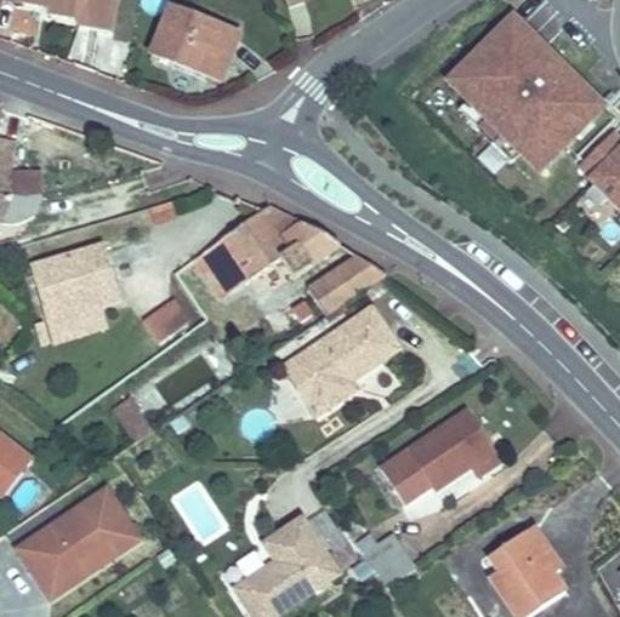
[(108,29),(113,0),(22,0),(51,5),(50,12),(80,17),(79,23),(108,29)]
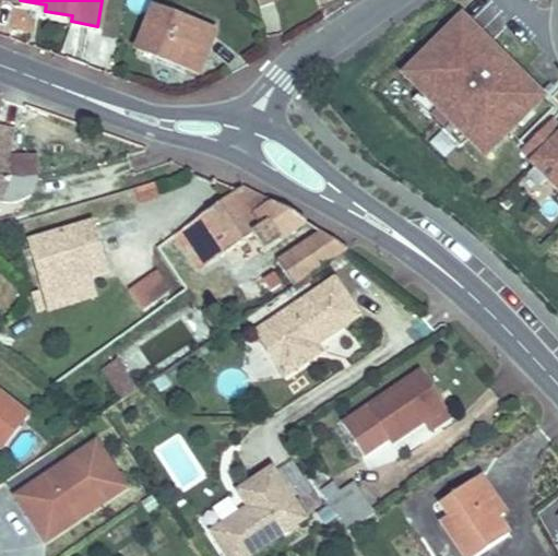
[(153,4),(138,44),(175,58),(174,61),(198,71),(214,28),(153,4)]
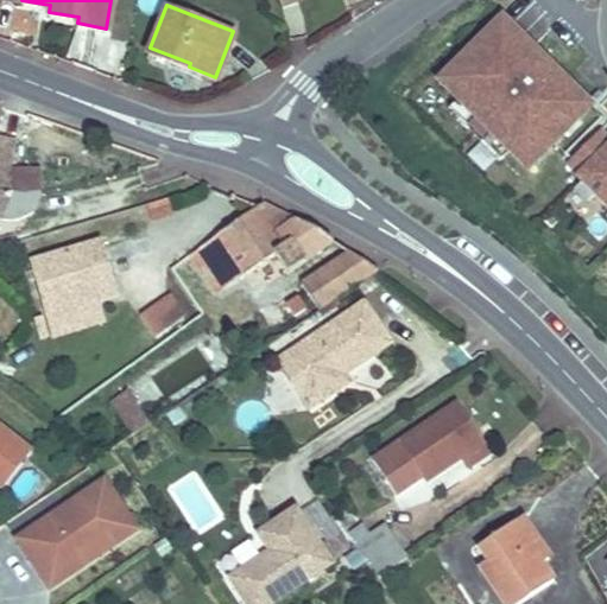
[(593,108),(505,19),(441,83),(532,171),(593,108)]
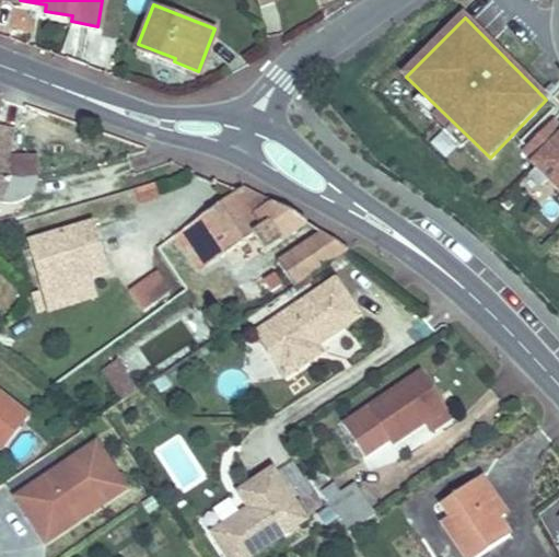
[(558,188),(558,126),(551,118),(522,148),(533,160),(531,162),(558,188)]
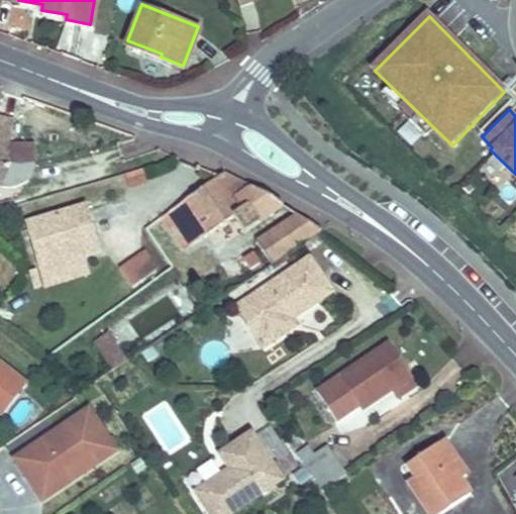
[(13,116),(0,113),(0,159),(11,161),(34,161),(34,141),(9,141),(13,116)]
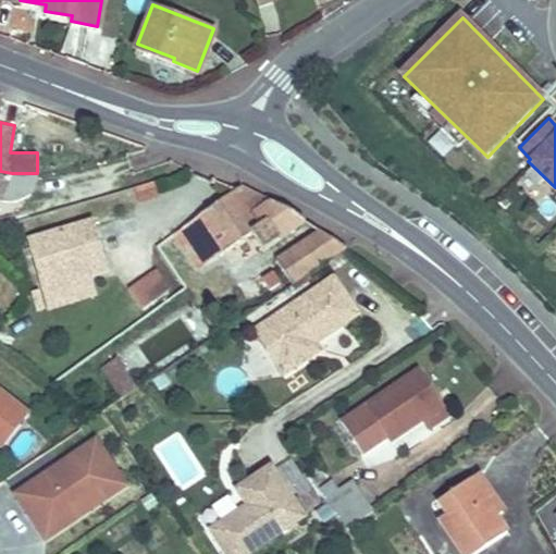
[(0,198),(8,198),(15,198),(17,198),(20,197),(22,196),(26,195),(31,193),(37,173),(12,173),(0,171),(0,198)]
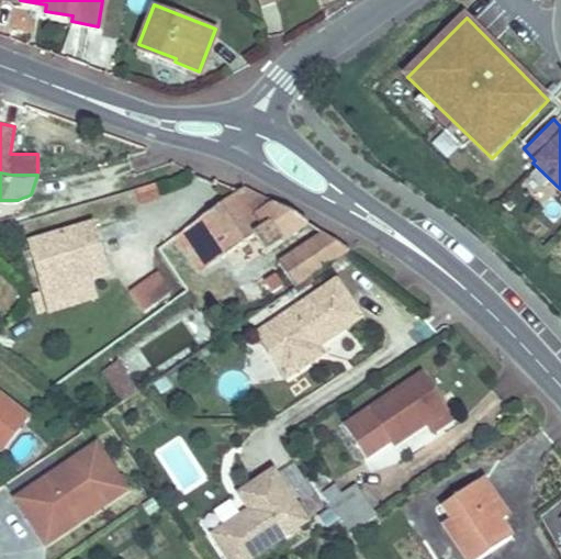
[(160,193),(156,180),(135,187),(138,200),(160,193)]
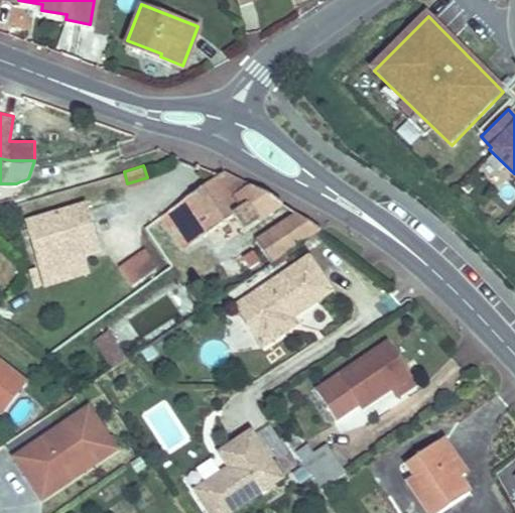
[(229,174),(221,172),(181,199),(206,231),(206,232),(208,231),(233,214),(242,228),(244,231),(281,205),(282,202),(266,193),(229,174)]
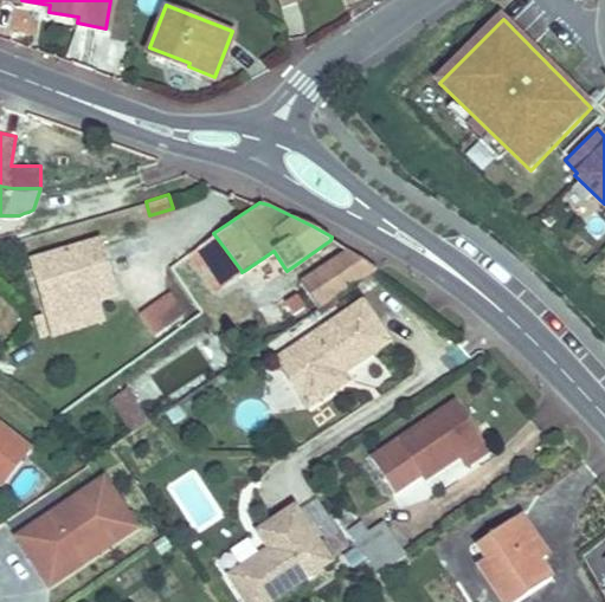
[(115,293),(97,232),(24,253),(42,310),(31,312),(38,337),(103,319),(97,298),(115,293)]
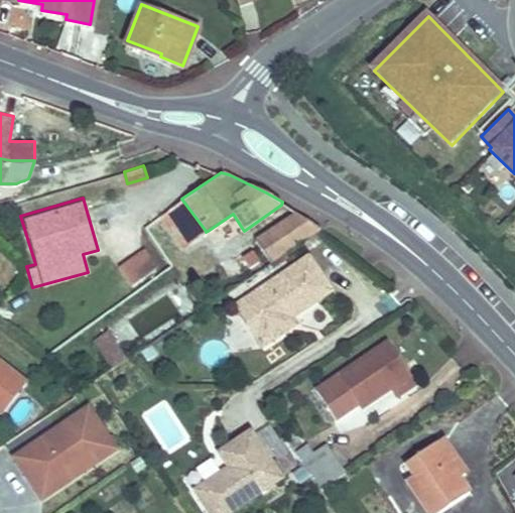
[(206,231),(181,199),(159,214),(182,248),(206,231)]
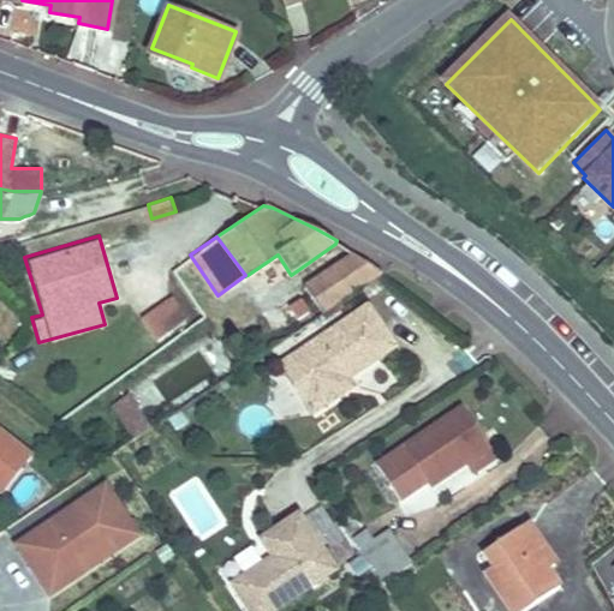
[(383,271),(353,251),(304,283),(323,312),(382,271),(383,271)]
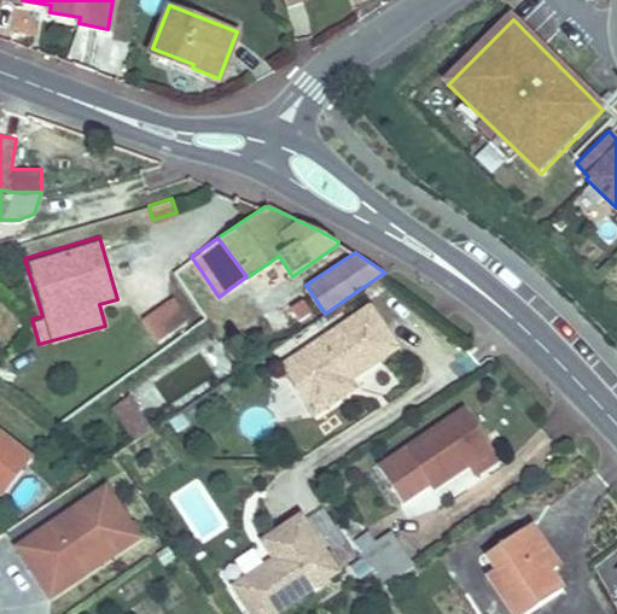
[(279,256),(249,276),(261,293),(290,273),(279,256)]
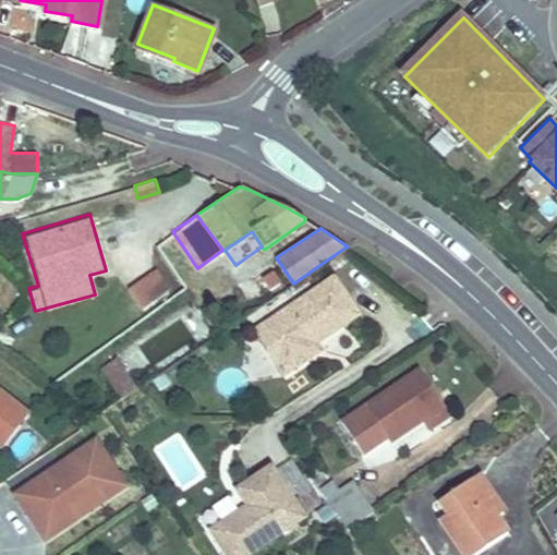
[(263,277),(269,288),(280,281),(274,270),(263,277)]
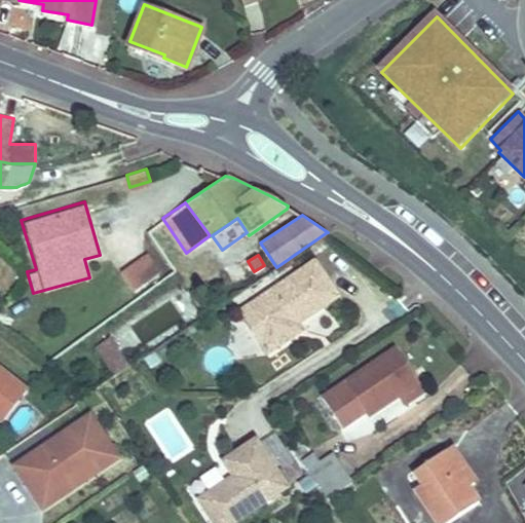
[(314,259),(249,303),(277,345),(293,335),(289,328),(338,294),(314,259)]
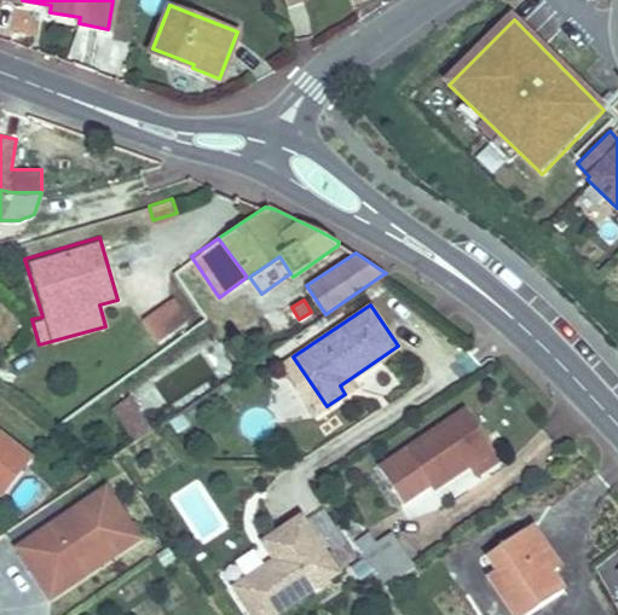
[(155,309),(142,318),(157,341),(171,332),(155,309)]
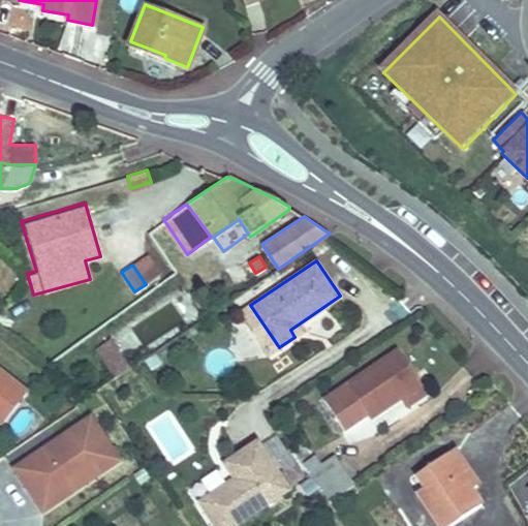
[(268,353),(279,347),(250,305),(240,312),(268,353)]
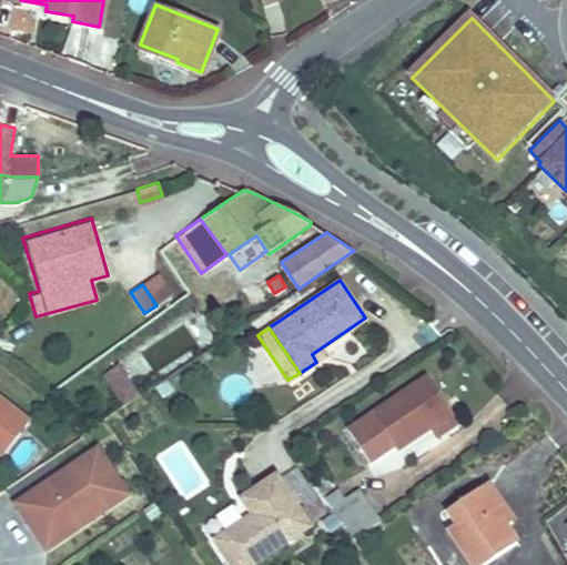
[(312,354),(316,362),(325,355),(321,347),(312,354)]
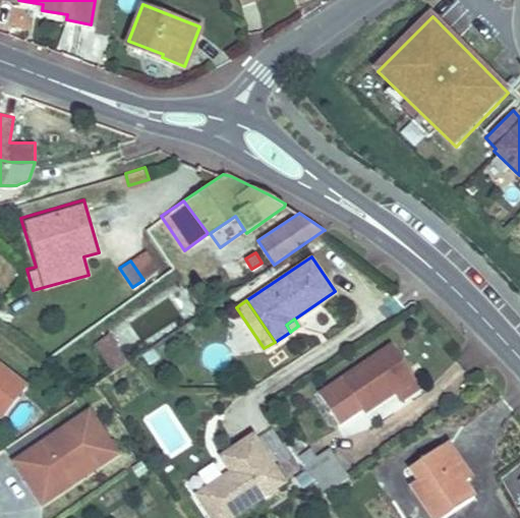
[(109,332),(98,340),(117,368),(129,360),(109,332)]
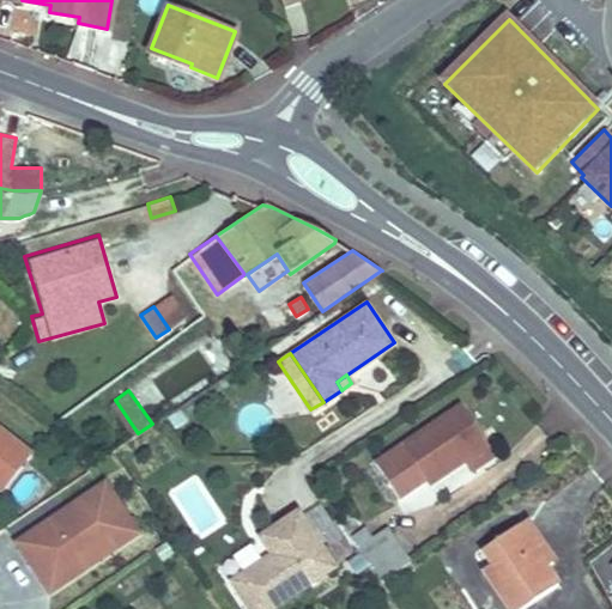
[(461,402),(375,460),(399,495),(425,479),(428,482),(464,458),(471,469),(495,454),(461,402)]
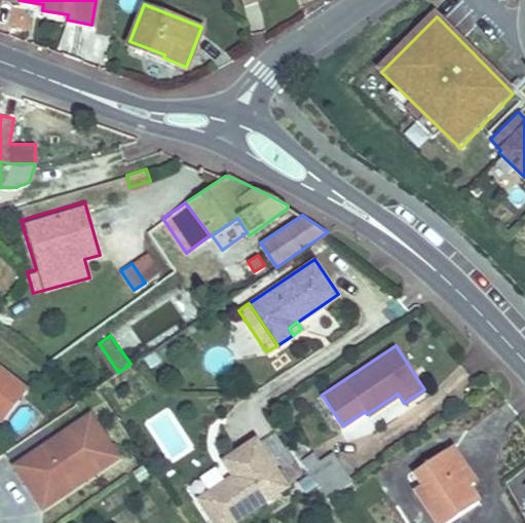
[(0,417),(2,419),(27,388),(0,368),(0,417)]
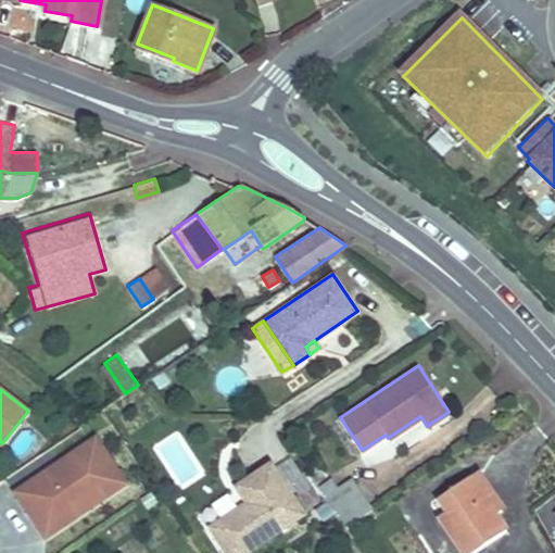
[(96,435),(14,490),(32,515),(52,518),(59,528),(79,514),(72,503),(98,485),(105,495),(126,481),(96,435)]
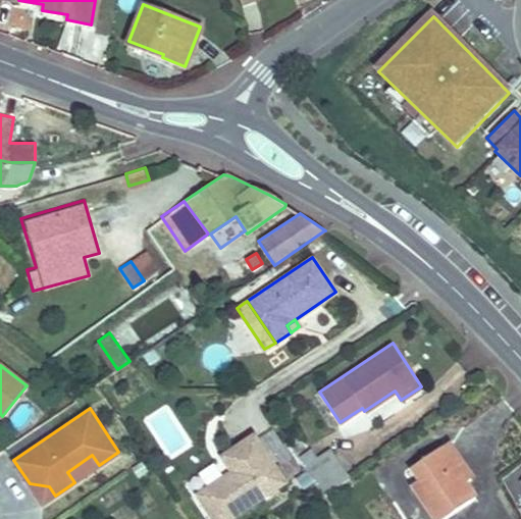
[(204,487),(225,518),(227,518),(284,481),(253,433),(220,455),(230,470),(235,477),(228,481),(224,474),(204,487)]
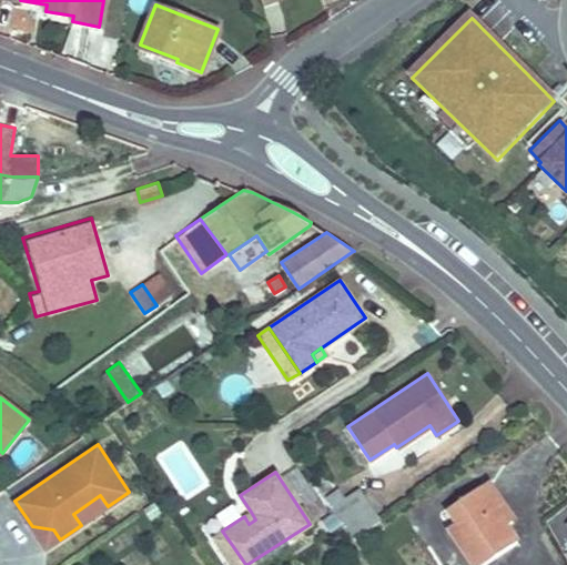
[(486,481),(446,507),(456,522),(469,542),(463,546),(475,564),(479,564),(516,541),(505,524),(513,520),(486,481)]
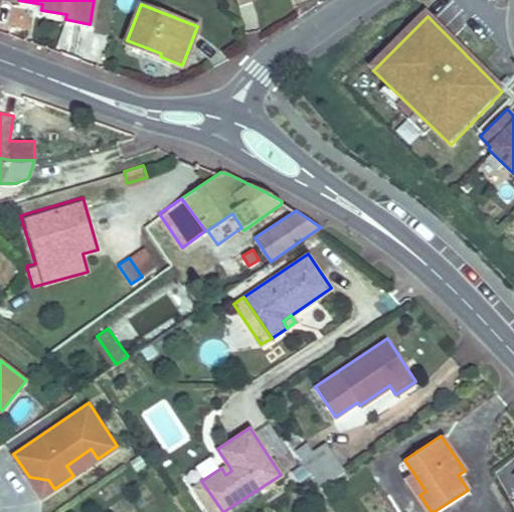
[(345,470),(325,441),(312,450),(306,441),(294,449),(310,475),(318,488),(345,470)]
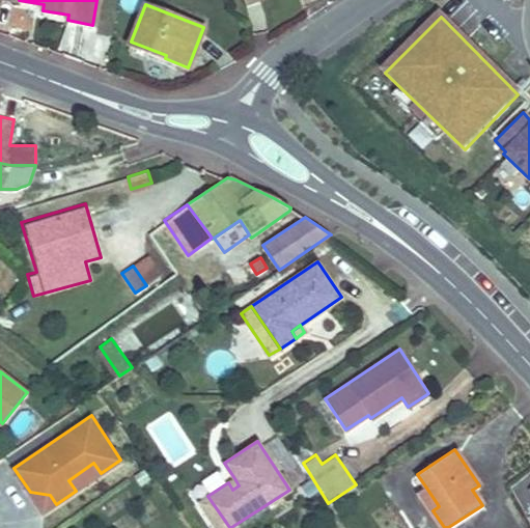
[(232,490),(239,485),(234,478),(228,482),(232,490)]
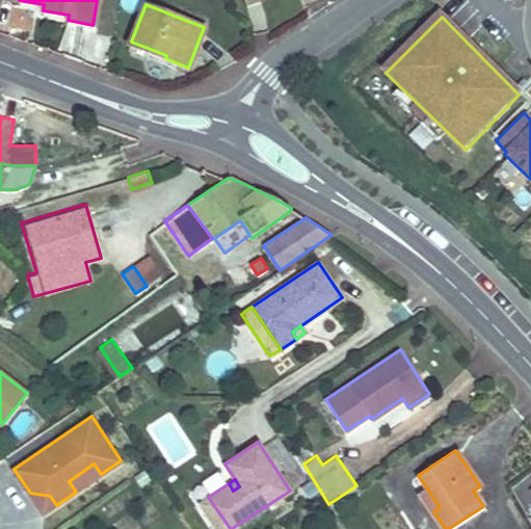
[(433,511),(440,507),(427,488),(421,493),(433,511)]
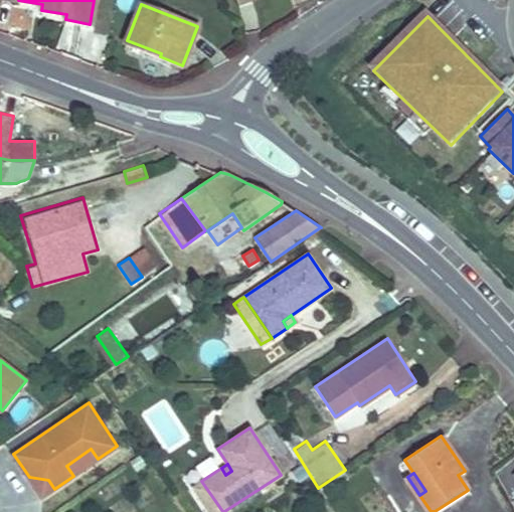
[(48,480),(29,477),(43,497),(54,489),(48,480)]
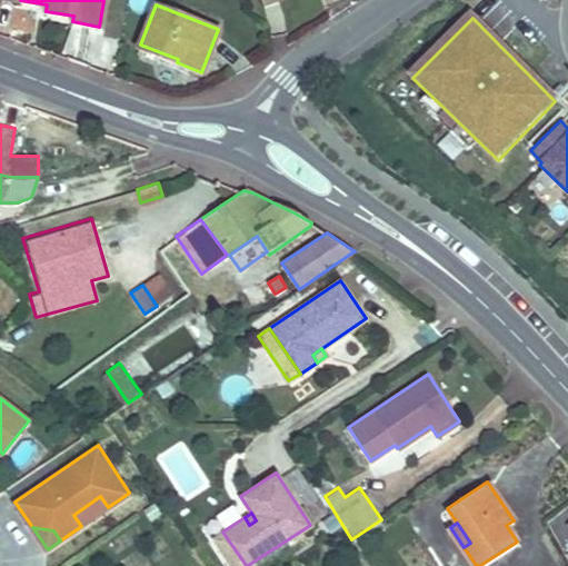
[(230,565),(246,565),(222,532),(212,538),(230,565)]
